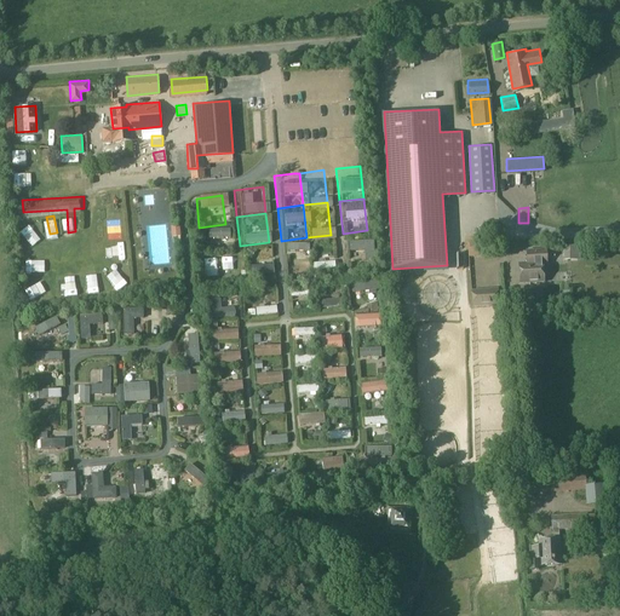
[(33,218),(26,220),(34,237),(40,235),(33,218)]
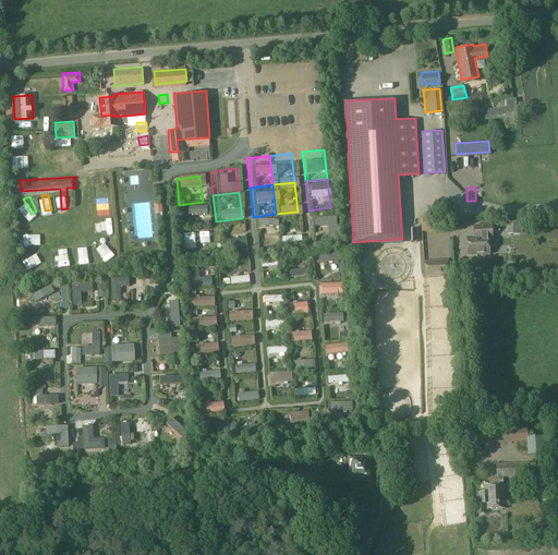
[(203,202),(179,205),(182,230),(206,228),(203,202)]
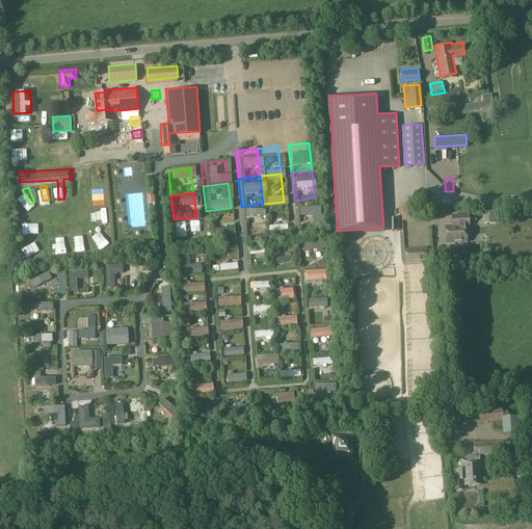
[(315,197),(294,201),(297,231),(318,228),(315,197)]
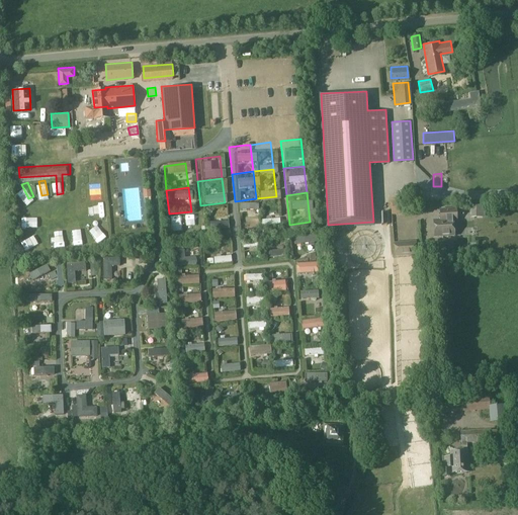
[(276,196),(256,198),(259,228),(279,226),(276,196)]
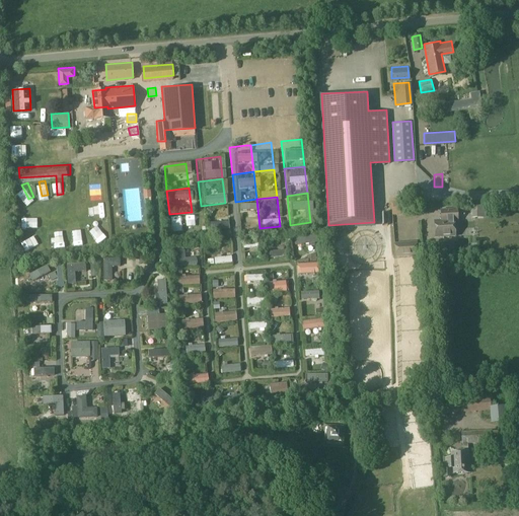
[(256,199),(235,202),(238,231),(260,228),(256,199)]
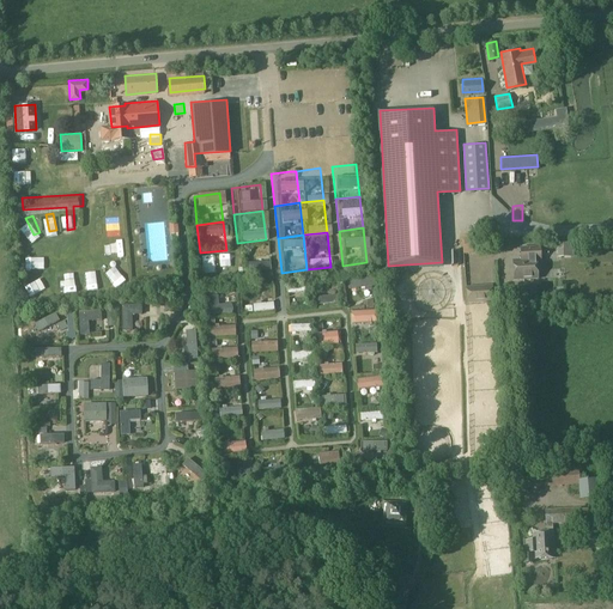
[(266,239),(237,243),(241,278),(269,274),(266,239)]
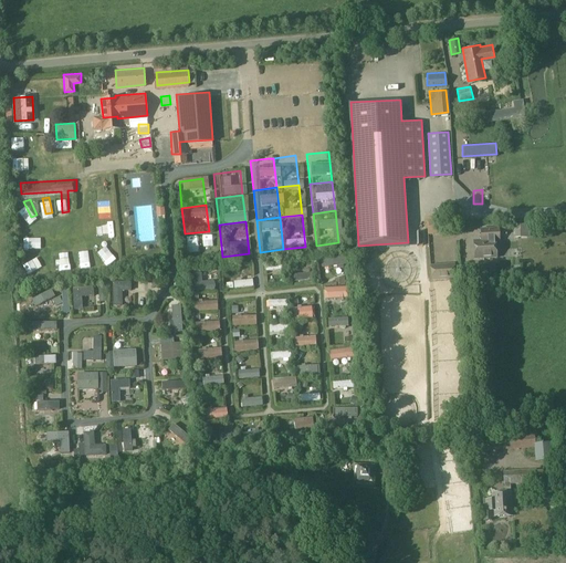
[(528,235),(528,221),(515,221),(514,235),(528,235)]
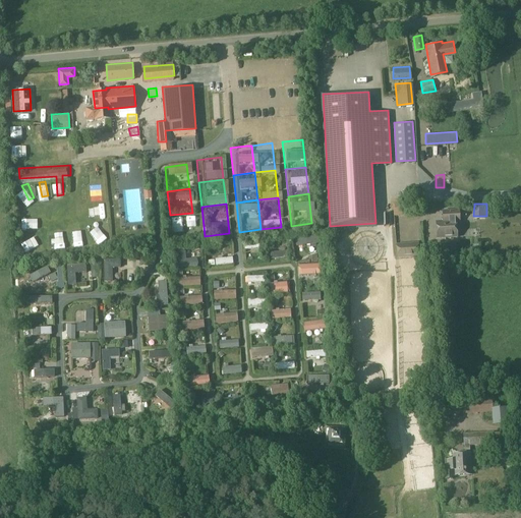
[(453,219),(453,217),(457,217),(456,208),(437,209),(438,218),(443,217),(443,219),(437,220),(437,236),(457,235),(456,219),(453,219)]
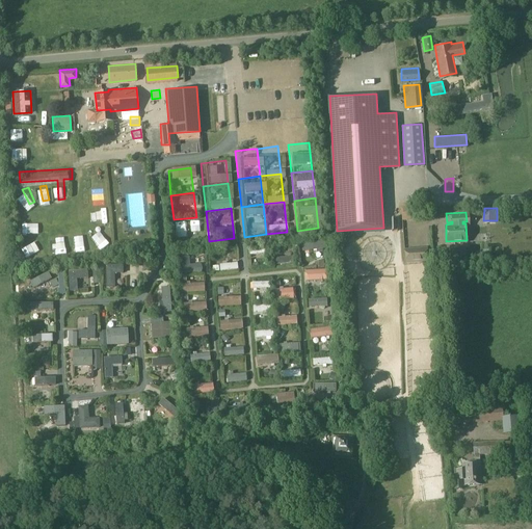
[(196,217),(174,219),(176,244),(198,242),(196,217)]
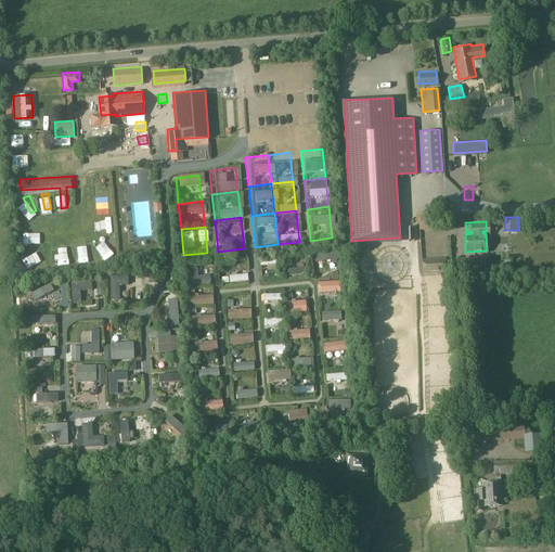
[(280,251),(283,277),(308,273),(305,247),(280,251)]
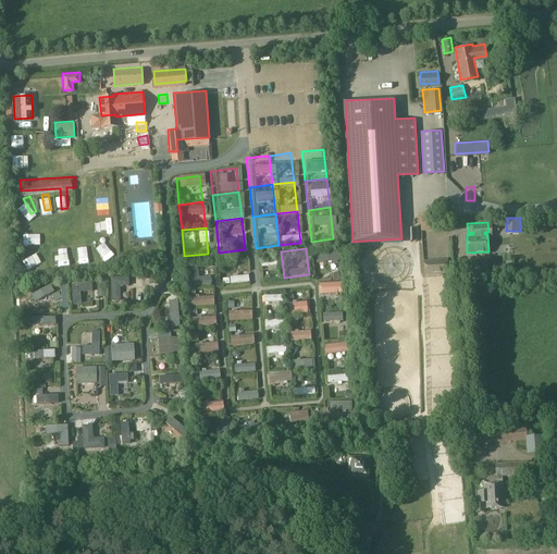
[(281,251),(257,255),(259,280),(284,278),(281,251)]
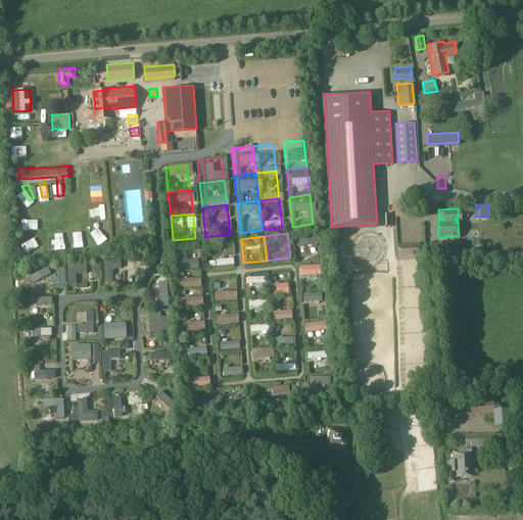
[(318,236),(296,238),(296,244),(319,243),(318,236)]
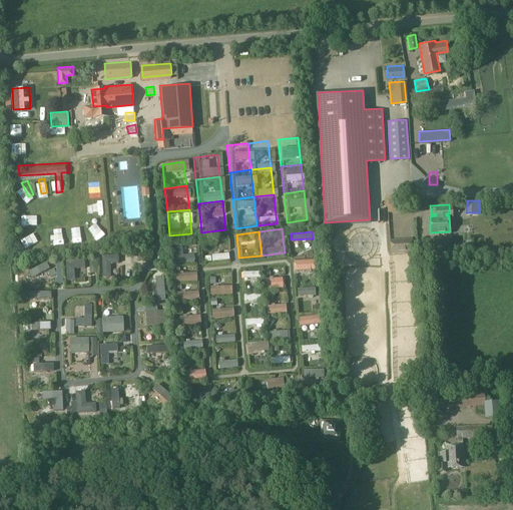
[(146,272),(143,273),(146,301),(170,298),(163,236),(163,238),(163,241),(163,245),(162,248),(161,251),(160,256),(158,259),(156,262),(154,265),(152,267),(149,269),(146,272)]
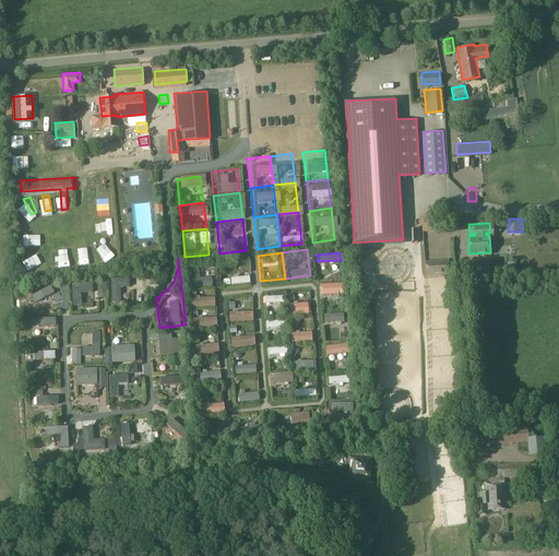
[(425,260),(426,274),(450,273),(449,259),(425,260)]
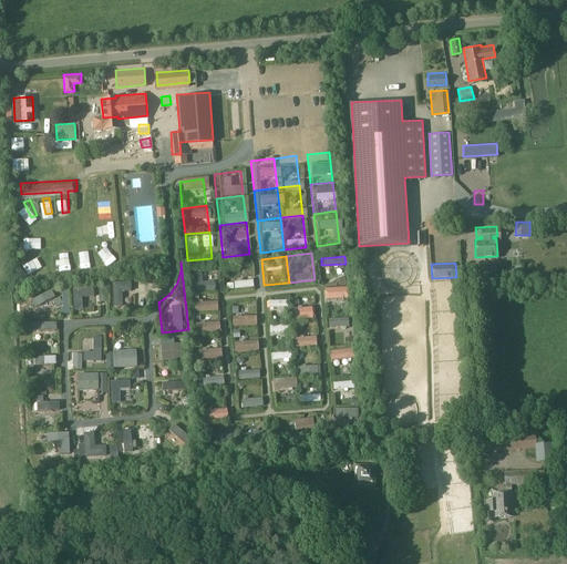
[(214,265),(188,267),(192,294),(217,290),(217,285),(217,284),(215,270),(214,265)]
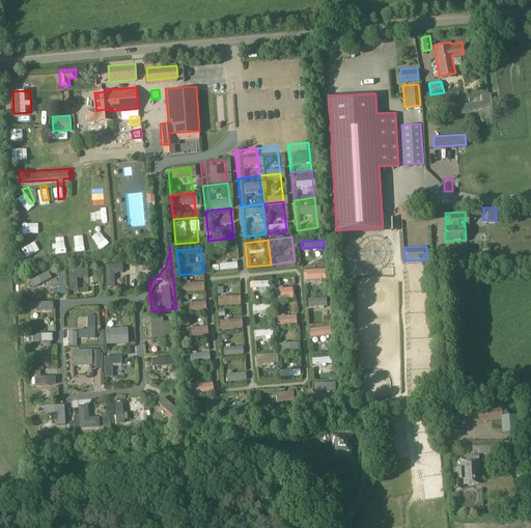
[(159,252),(102,259),(105,280),(132,278),(134,277),(137,277),(139,276),(141,275),(144,274),(146,272),(148,271),(150,269),(151,267),(154,265),(155,262),(156,260),(157,257),(158,255),(159,252)]
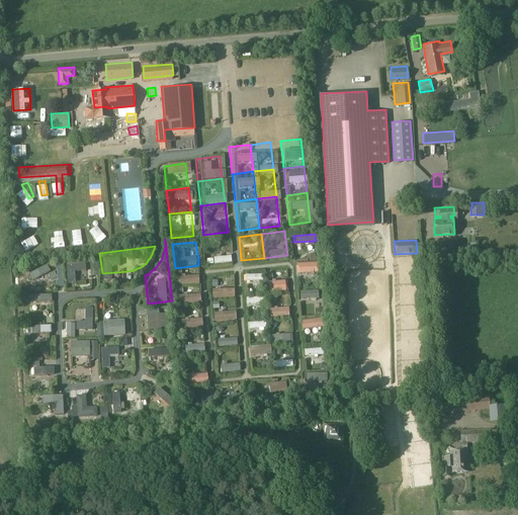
[(99,253),(58,258),(60,278),(102,273),(99,253)]
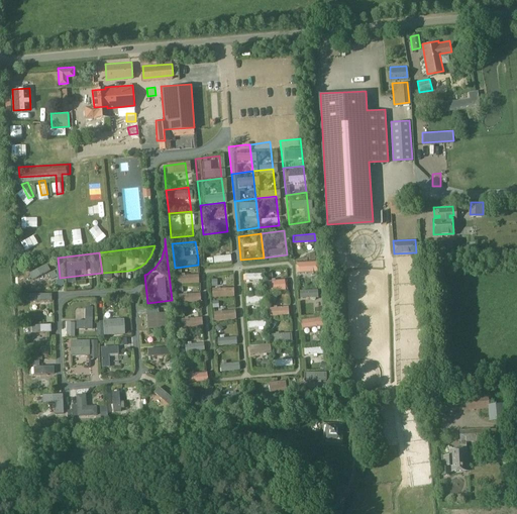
[(58,258),(24,262),(26,294),(61,290),(60,278),(58,258)]
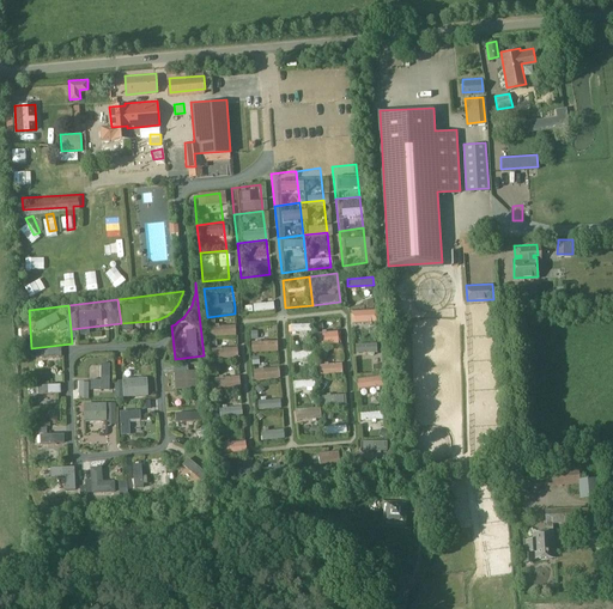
[(353,310),(353,321),(375,320),(374,308),(353,310)]
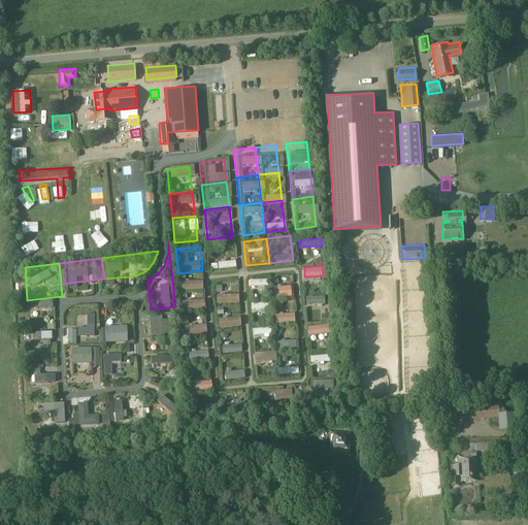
[(202,270),(178,273),(182,304),(182,302),(205,299),(202,270)]
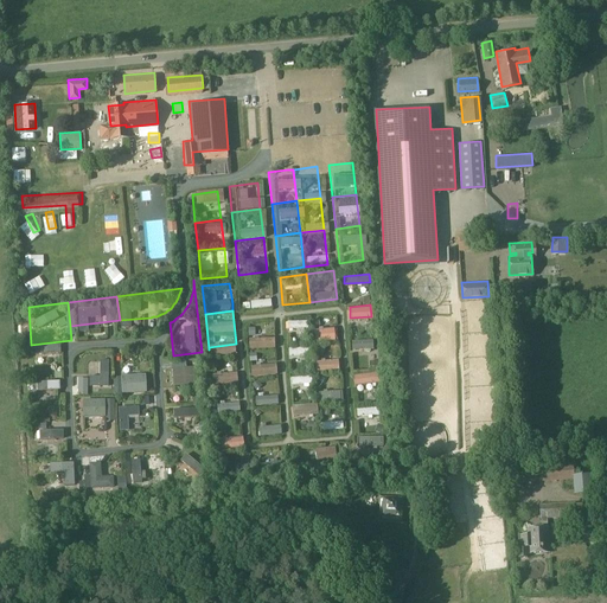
[(308,314),(283,316),(287,346),(312,342),(308,314)]
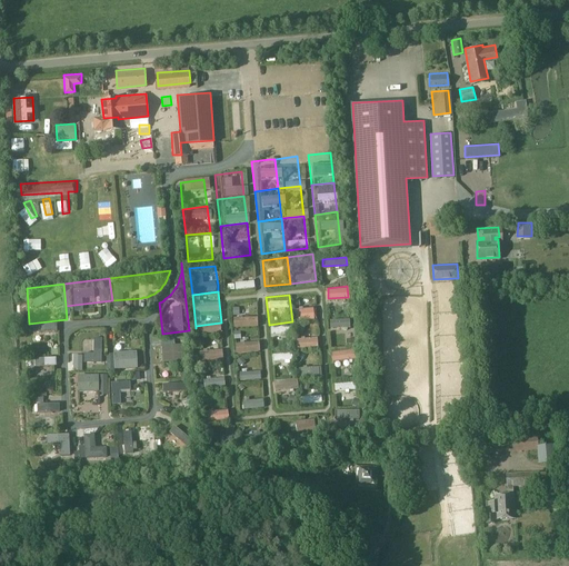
[(255,299),(230,301),(233,326),(258,323),(255,299)]
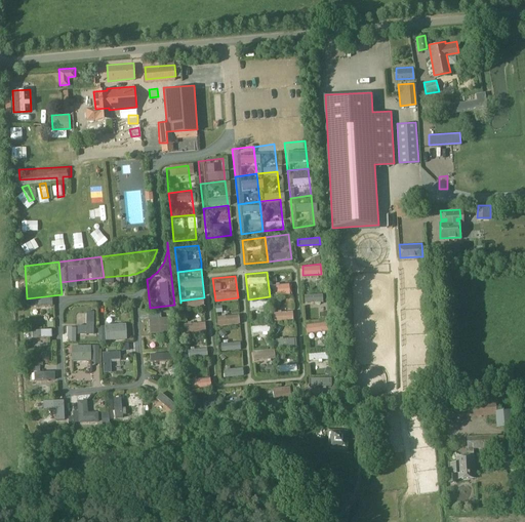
[(289,282),(272,284),(272,293),(289,292),(289,282)]
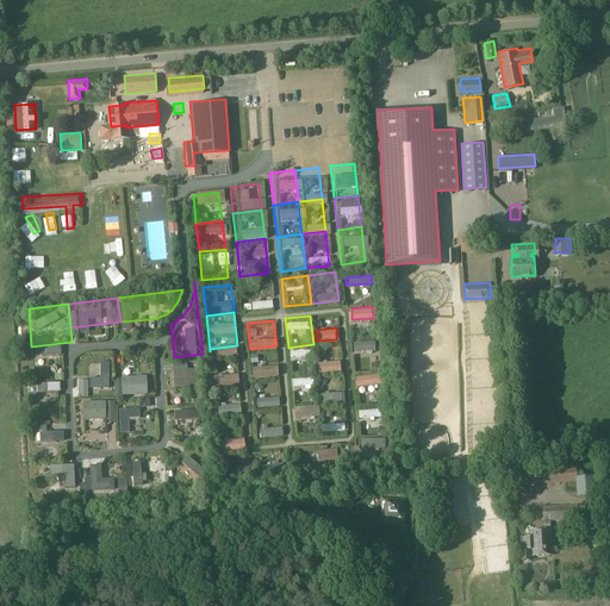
[(157,330),(122,333),(128,387),(163,383),(157,330)]
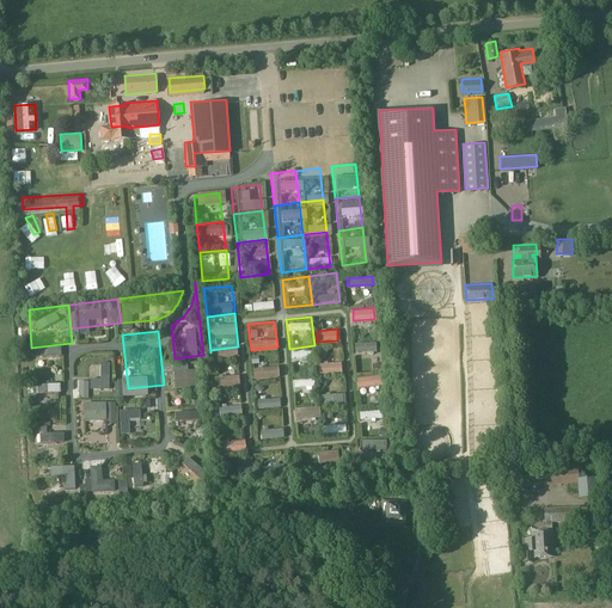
[(122,335),(86,339),(92,392),(128,388),(122,335)]
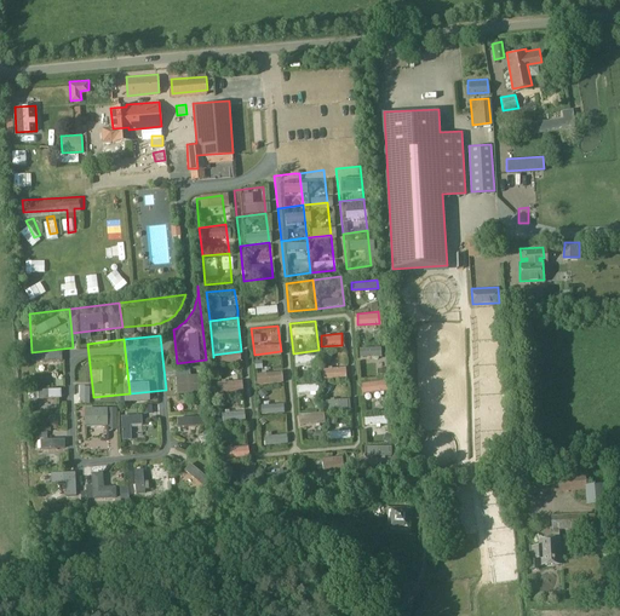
[(380,345),(360,346),(360,355),(382,353),(380,345)]
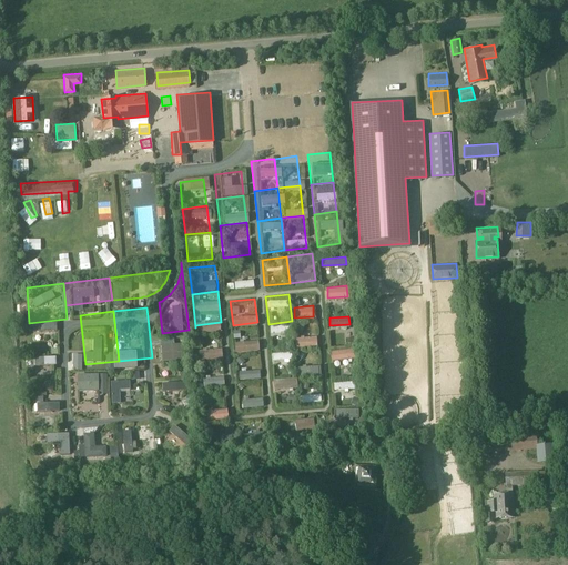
[(67,319),(29,323),(32,360),(71,355),(67,319)]
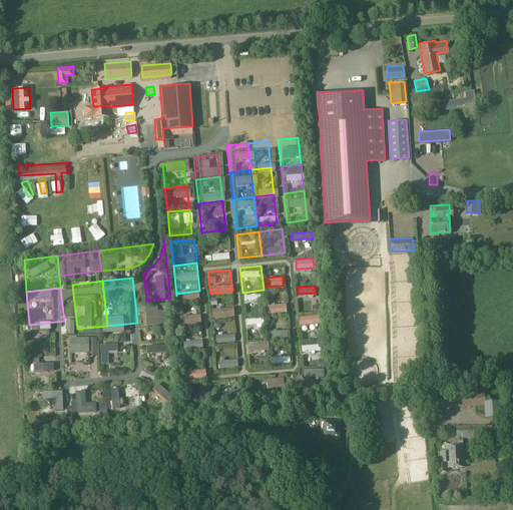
[(286,288),(264,290),(267,313),(288,311),(286,288)]
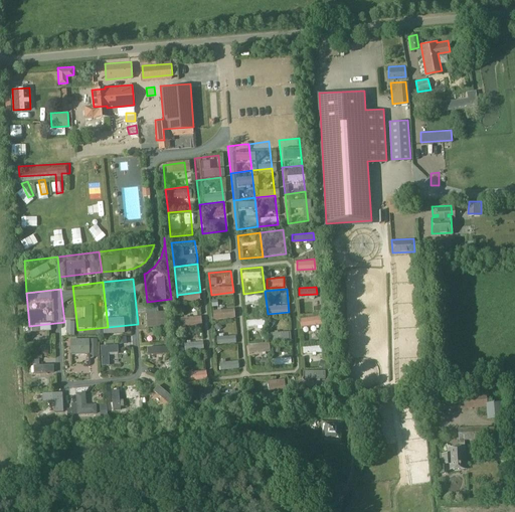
[(265,291),(243,294),(245,316),(268,314),(265,291)]
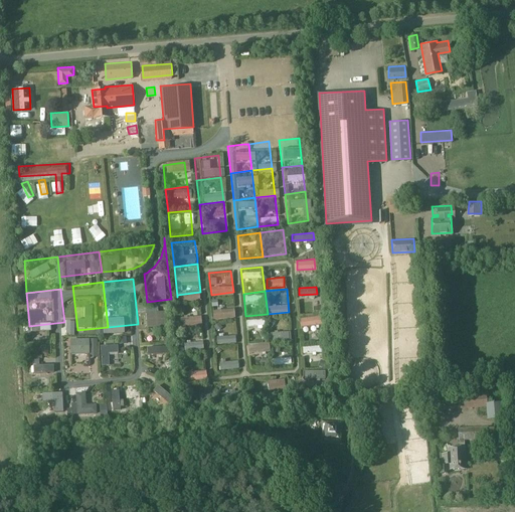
[(233,292),(211,295),(213,317),(235,314),(233,292)]
